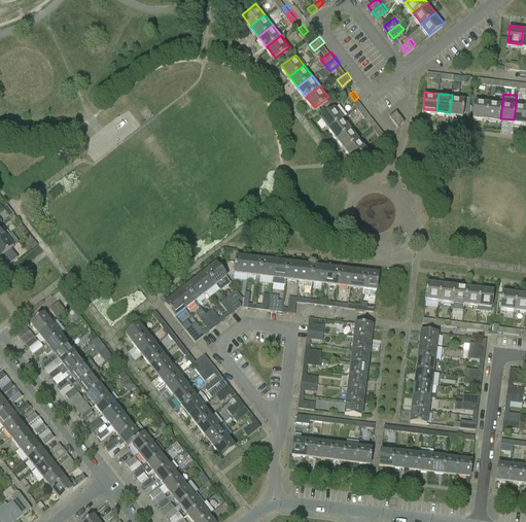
[(452,95),(450,112),(463,113),(463,110),(469,110),(470,95),(465,95),(465,97),(452,95)]
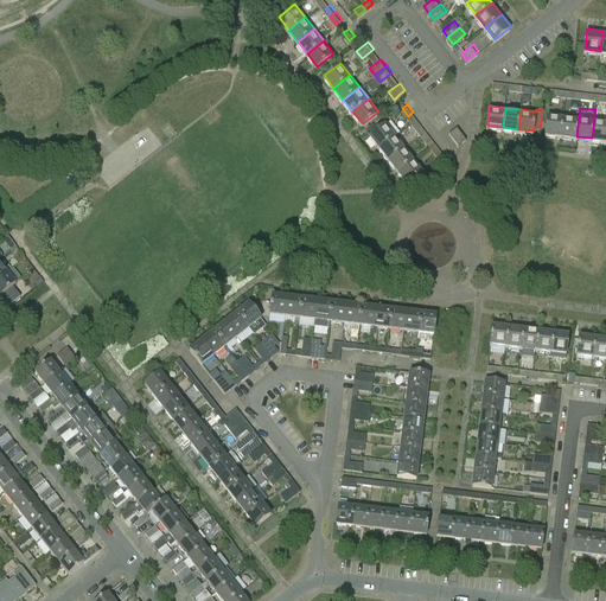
[(546,132),(561,134),(563,115),(548,113),(546,132)]
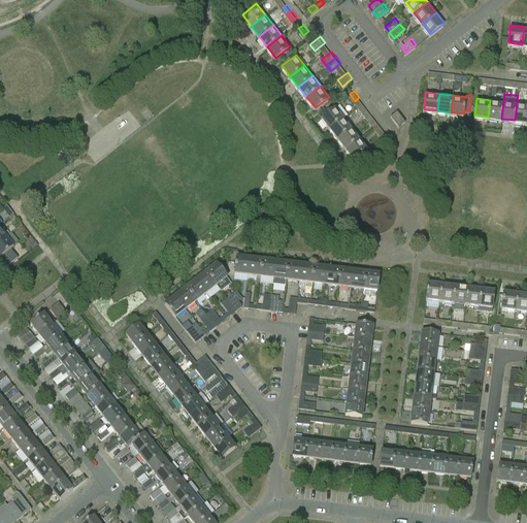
[(503,101),(490,100),(488,117),(501,119),(503,101)]
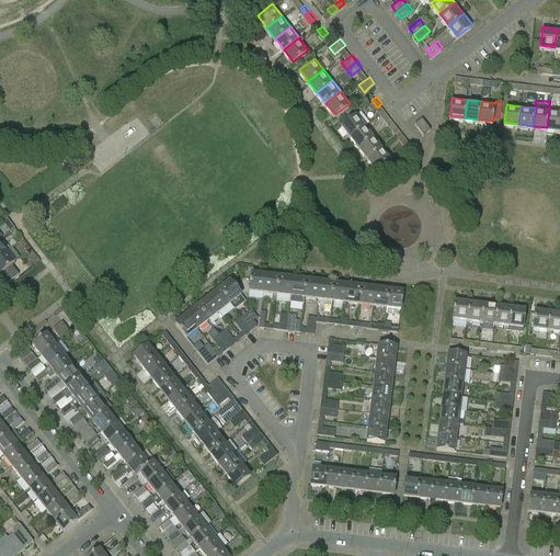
[(559,110),(549,110),(547,127),(559,128),(559,110)]
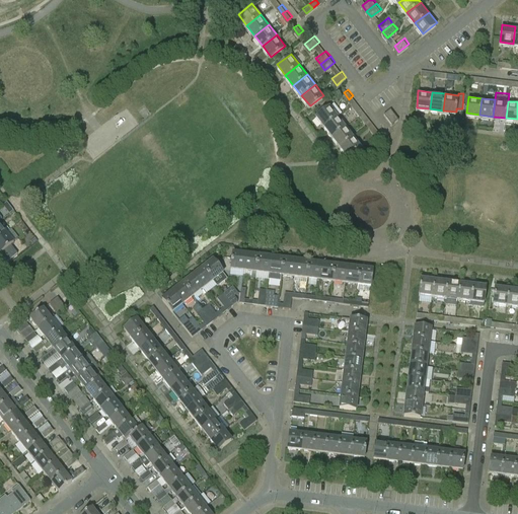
[(316,114),(324,125),(338,114),(329,103),(316,114)]
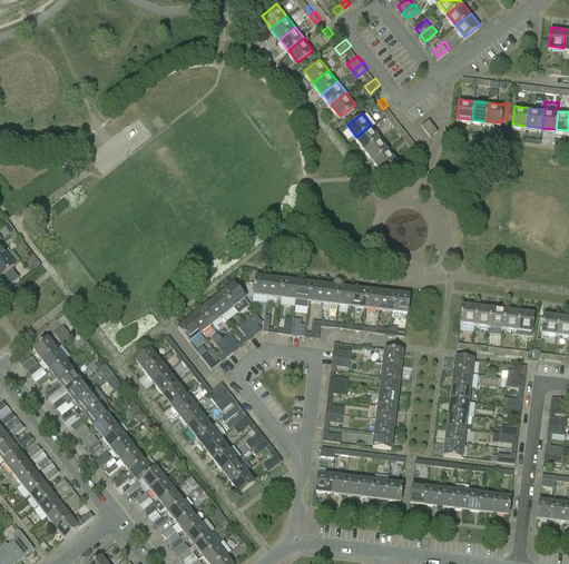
[(394,114),(390,117),(395,125),(400,120),(394,114)]
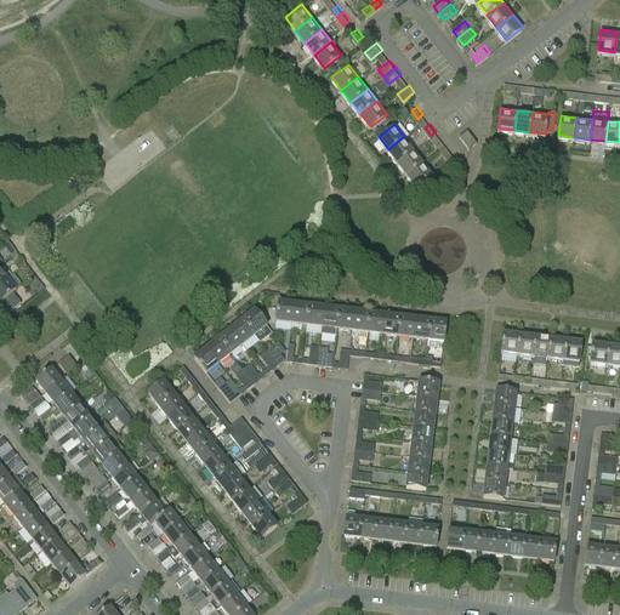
[(460,132),(470,146),(477,140),(468,127),(460,132)]
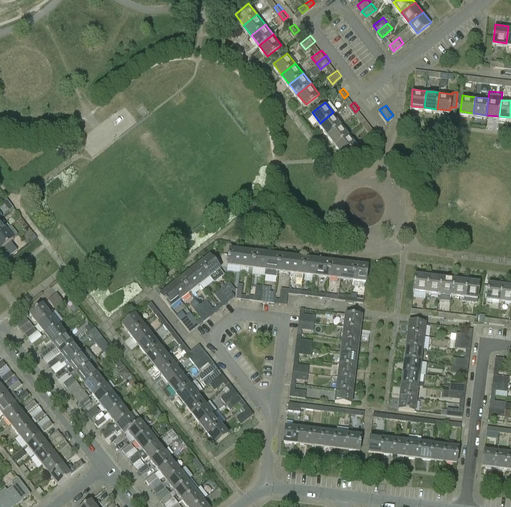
[(359,108),(355,112),(360,118),(364,115),(359,108)]
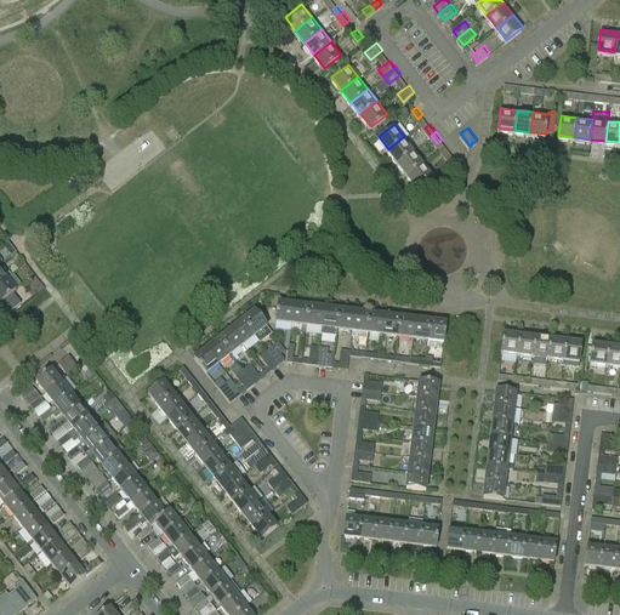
[(414,148),(404,136),(388,149),(398,161),(414,148)]
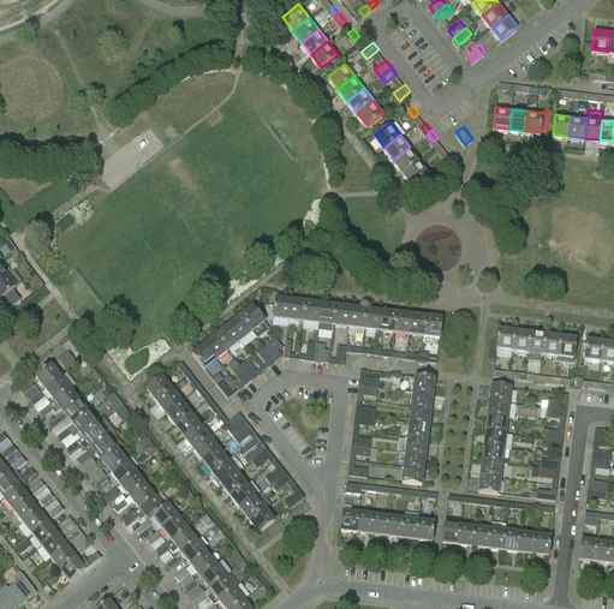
[(404,172),(419,160),(410,147),(394,160),(404,172)]
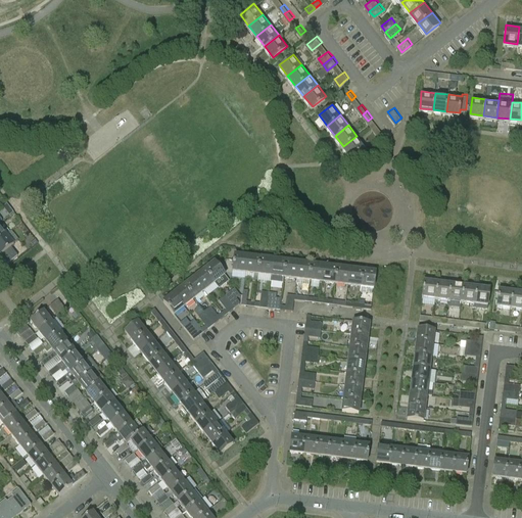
[(383,132),(378,125),(374,129),(379,135),(383,132)]
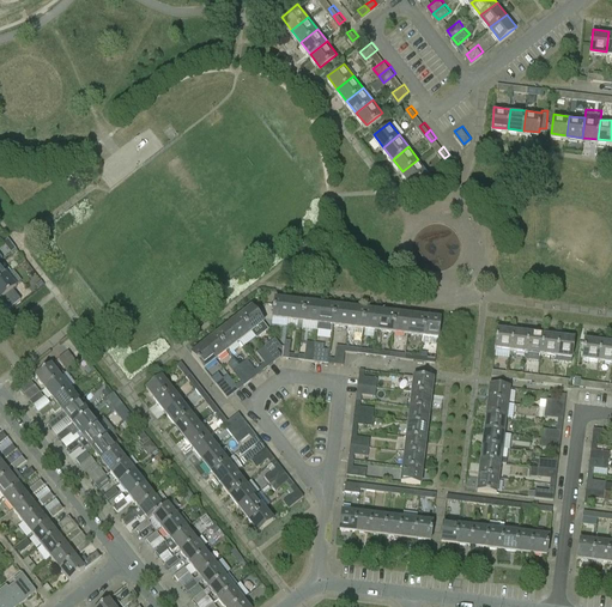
[(428,171),(418,159),(403,171),(412,183),(428,171)]
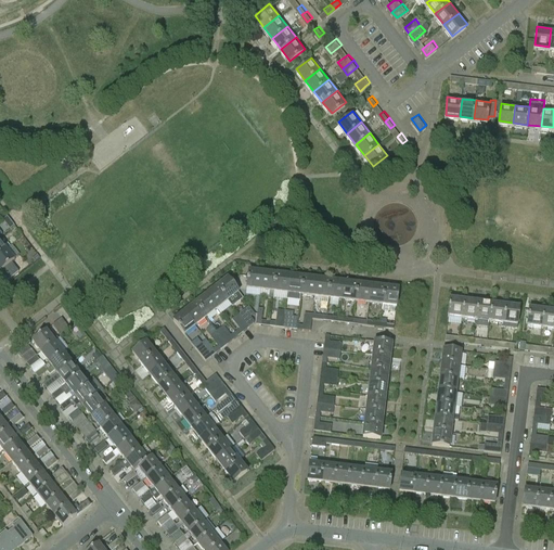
[(15,256),(7,245),(0,250),(0,266),(0,267),(0,271),(5,279),(20,268),(12,258),(15,256)]
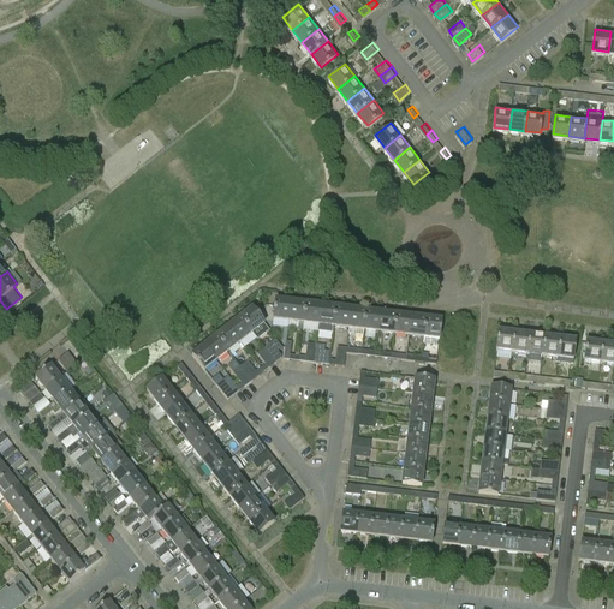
[(274,314),(290,316),(292,297),(276,294),(274,314)]
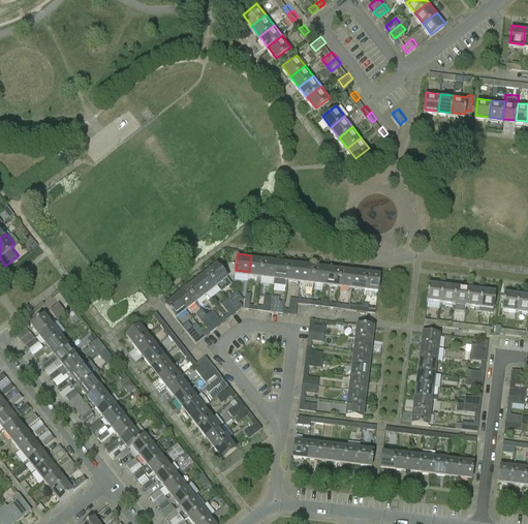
[(251,255),(249,272),(261,273),(264,256),(251,255)]
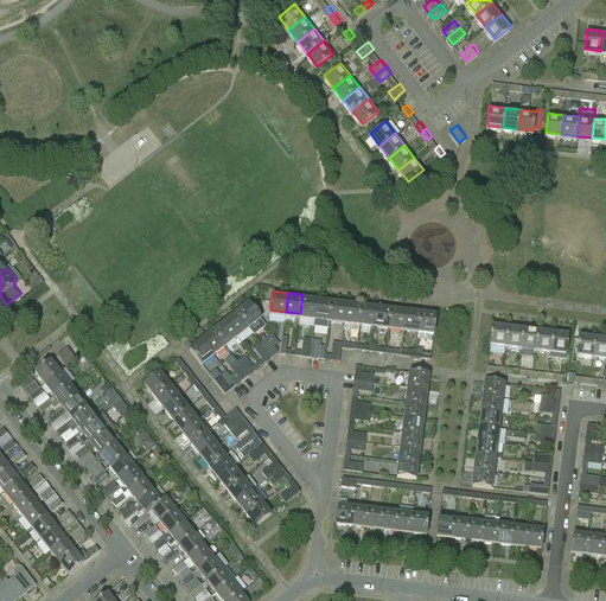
[(300,320),(299,321),(314,323),(318,296),(303,294),(300,313),(300,320)]
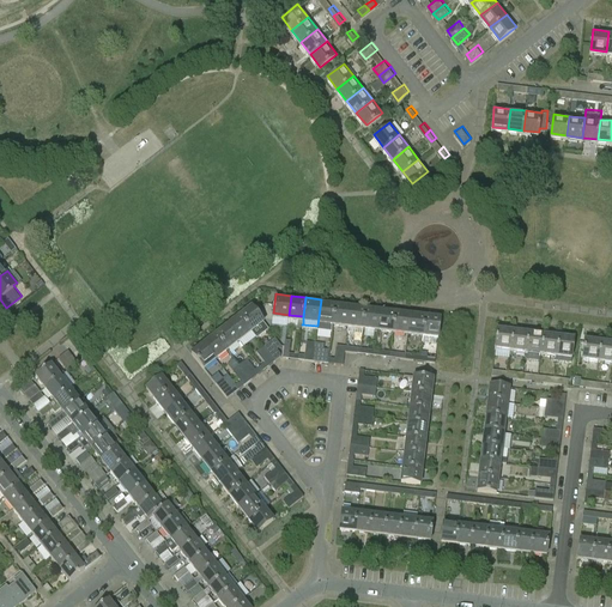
[(333,328),(333,321),(335,301),(321,299),(317,326),(333,328)]
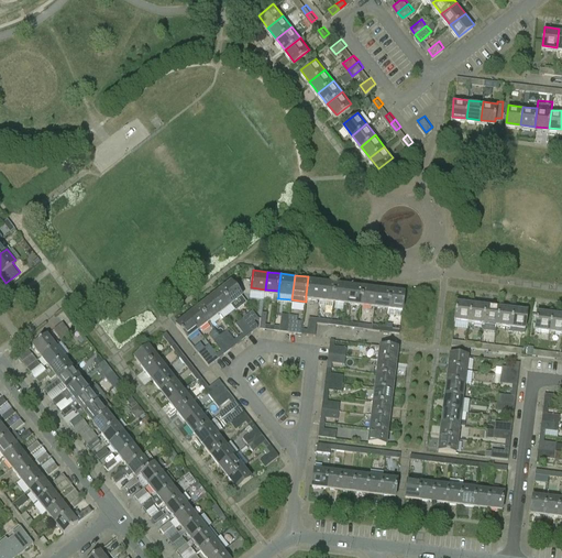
[(308,276),(306,295),(320,296),(322,279),(308,276)]
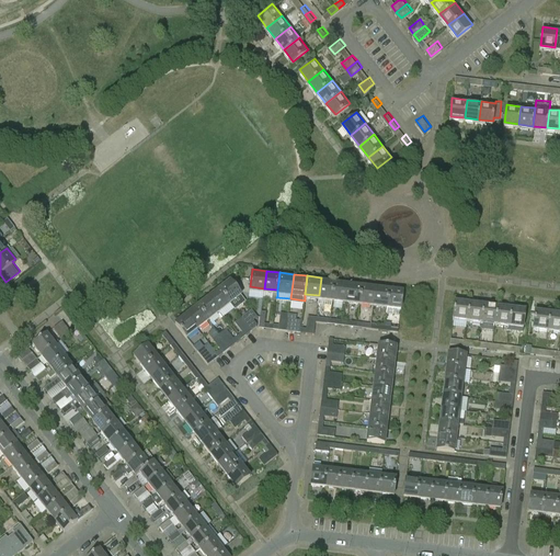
[(231,276),(219,285),(230,299),(231,299),(235,304),(236,305),(247,297),(241,291),(231,276)]
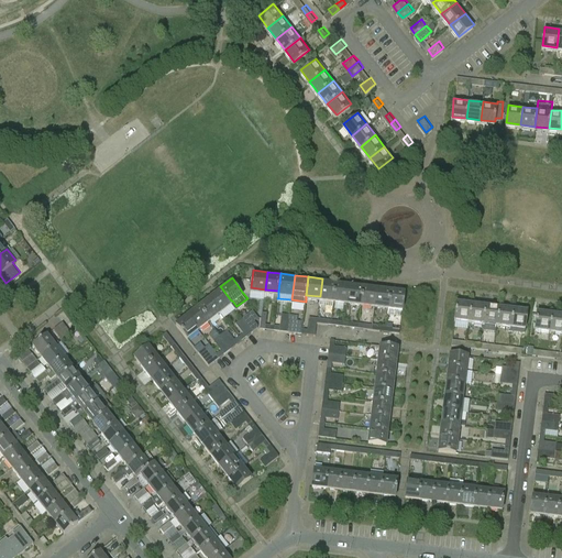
[(320,296),(319,301),(333,303),(333,298),(335,281),(322,279),(320,296)]
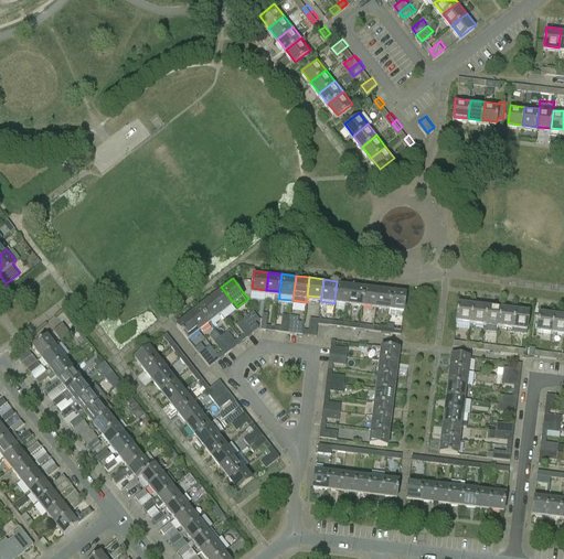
[(337,281),(334,299),(349,300),(351,282),(337,281)]
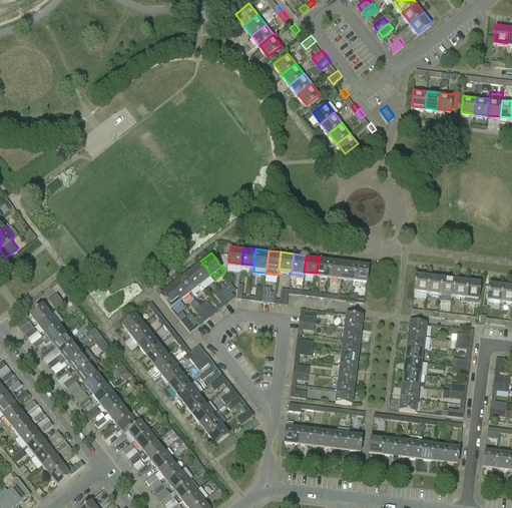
[(319,257),(317,273),(329,275),(331,259),(319,257)]
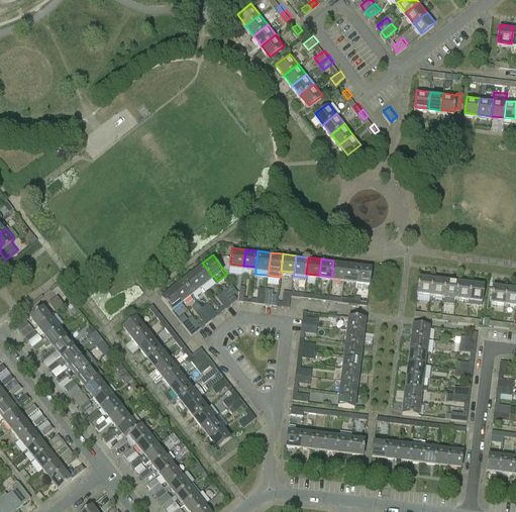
[(333,261),(331,277),(344,278),(346,262),(333,261)]
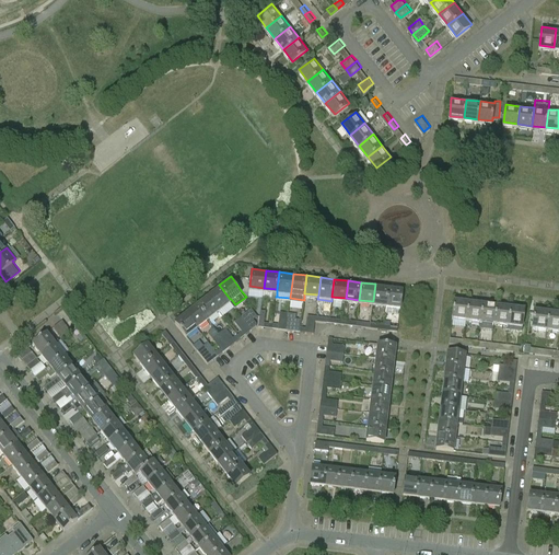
[(375,284),(373,301),(386,303),(388,286),(375,284)]
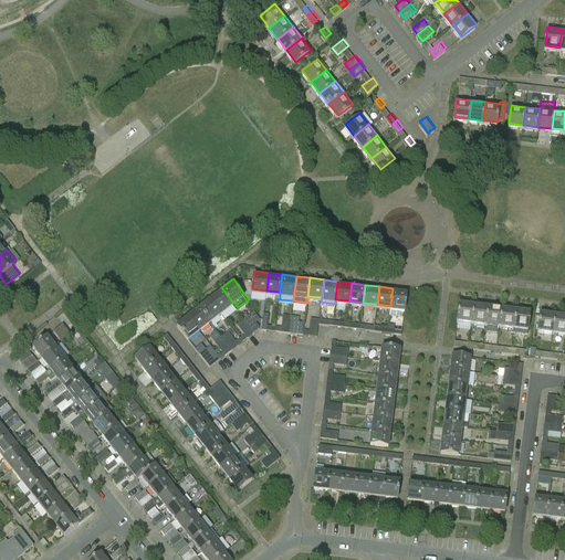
[(232,302),(221,287),(211,296),(221,310),(232,302)]
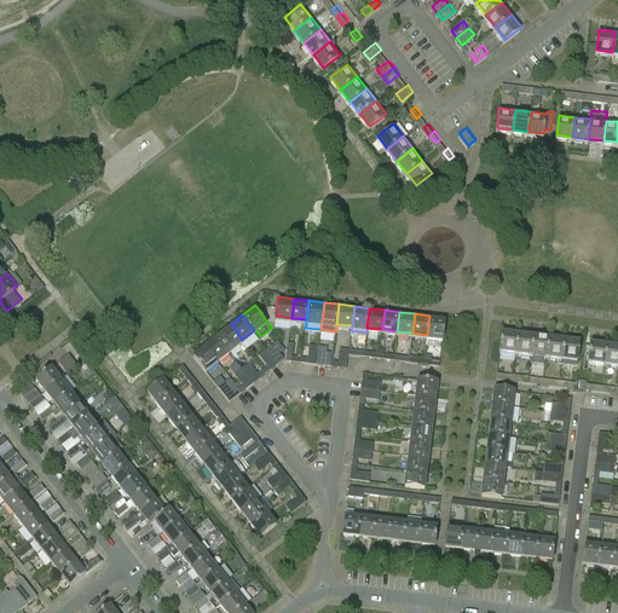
[(443,343),(443,337),(445,317),(429,316),(427,335),(427,342),(443,343)]
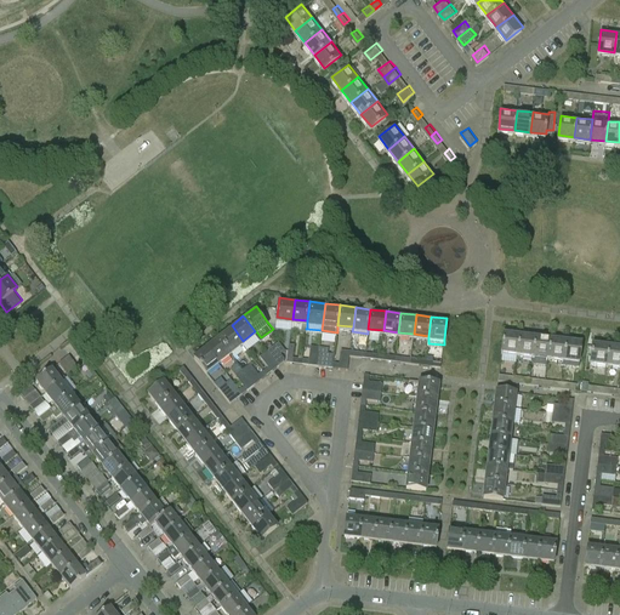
[(243,341),(232,325),(220,335),(231,349),(243,341)]
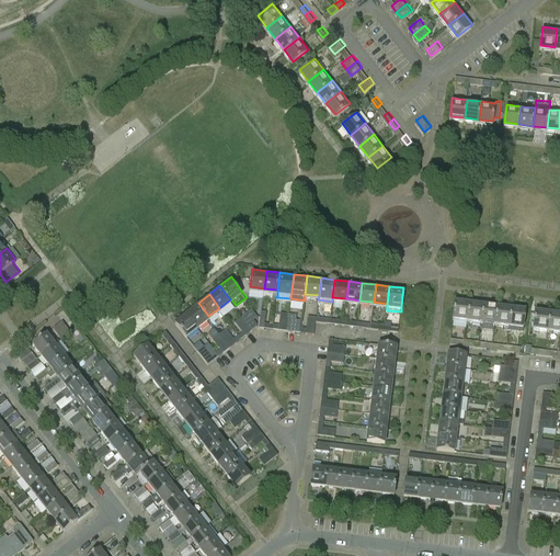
[(453,316),(467,318),(469,298),(455,297),(453,316)]
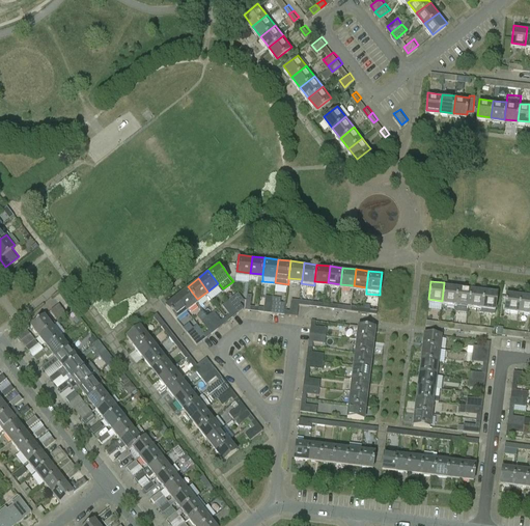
[(457,284),(444,282),(442,301),(455,302),(457,284)]
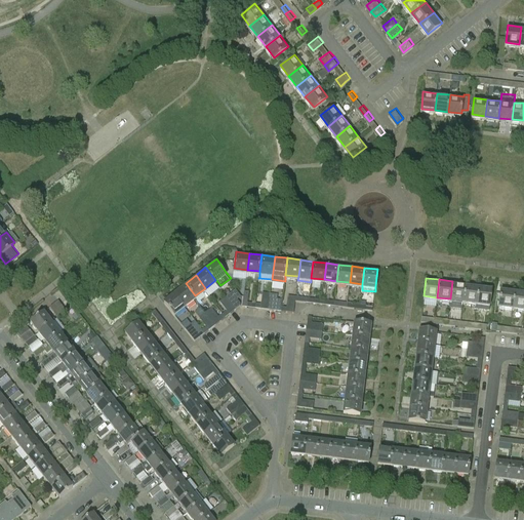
[(450,298),(449,304),(462,306),(464,301),(466,282),(452,281),(450,298)]
